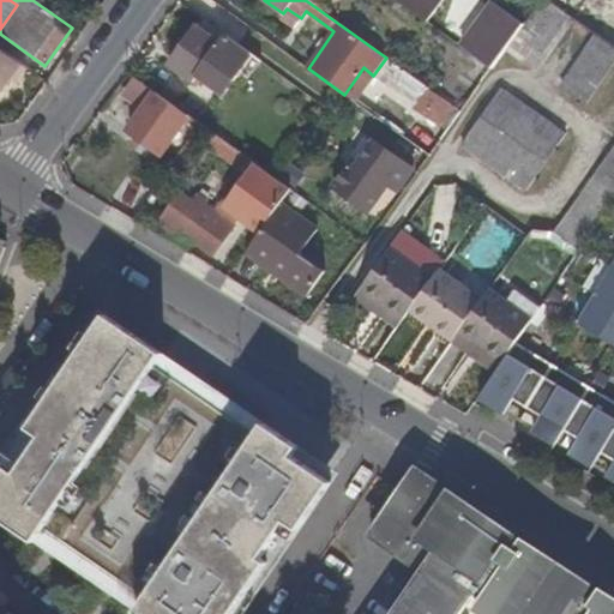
[(398,0),(421,16),(432,0),(398,0)]
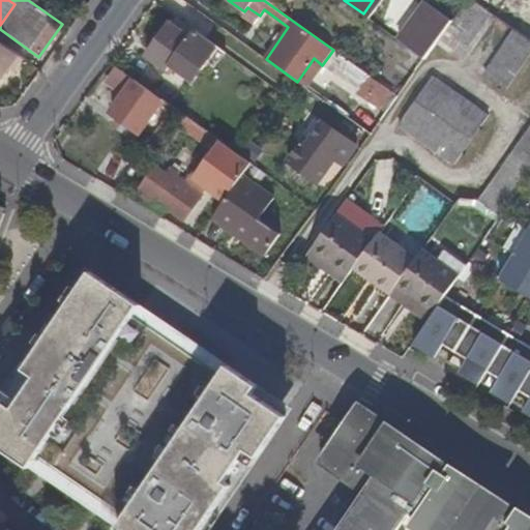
[(213,71),(227,54),(196,31),(190,38),(171,25),(148,57),(167,71),(171,65),(194,82),(206,65),(213,71)]
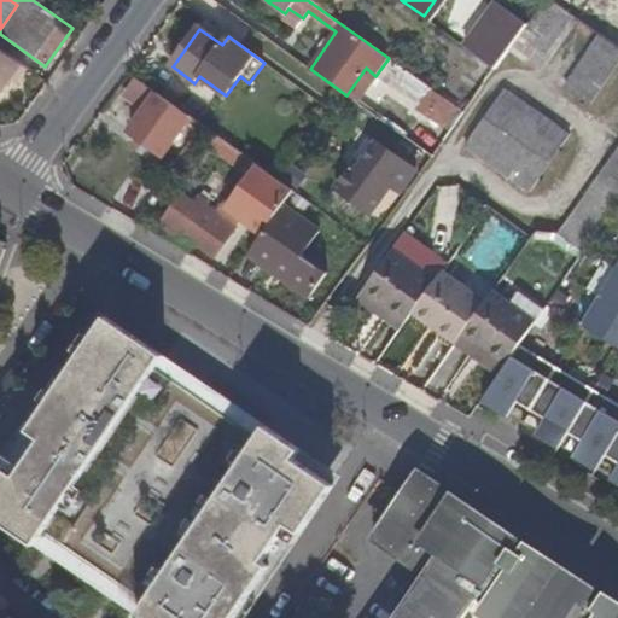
[(589,105),(617,59),(617,48),(595,35),(561,88),(589,105)]
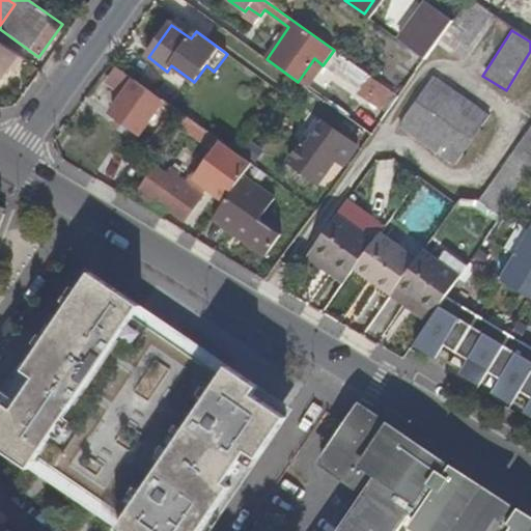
[(418,42),(413,49),(426,59),(431,52),(418,42)]
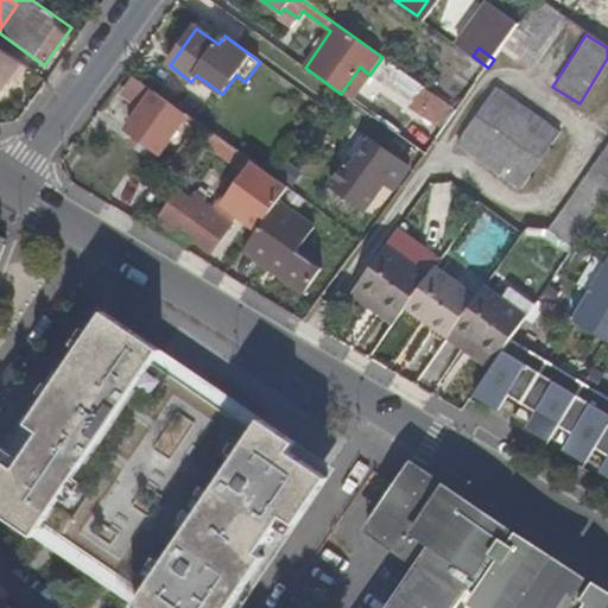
[(0,92),(10,80),(20,64),(0,50),(0,92)]
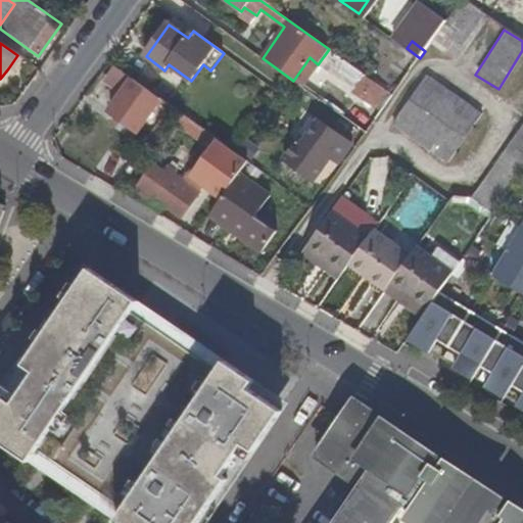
[(329,49),(318,64),(382,111),(393,96),(329,49)]
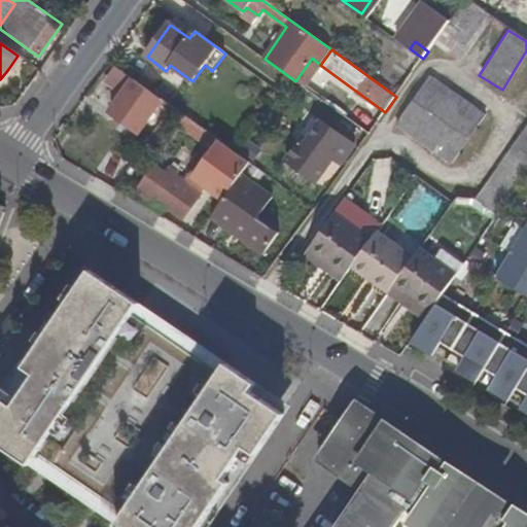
[(18,56),(8,69),(12,72),(22,59),(18,56)]
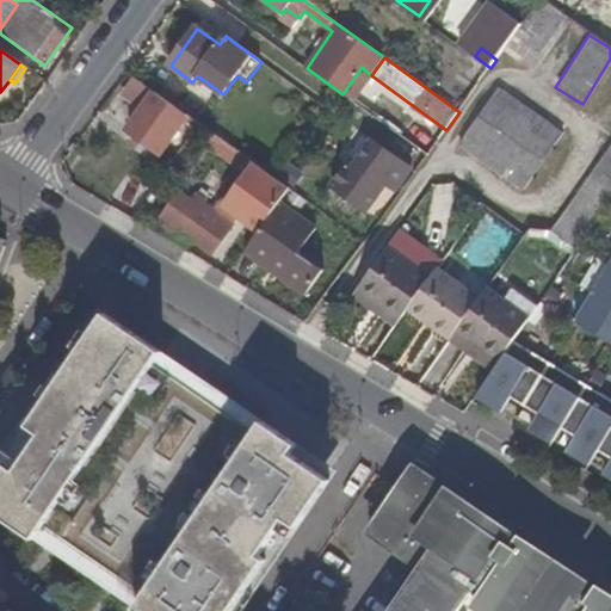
[(357,74),(343,94),(352,102),(368,81),(357,74)]
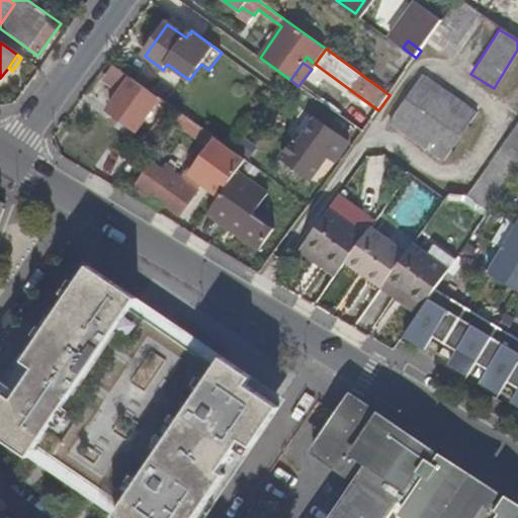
[(107,109),(114,113),(136,128),(154,102),(158,105),(155,109),(162,114),(169,105),(113,65),(104,78),(121,90),(107,109)]
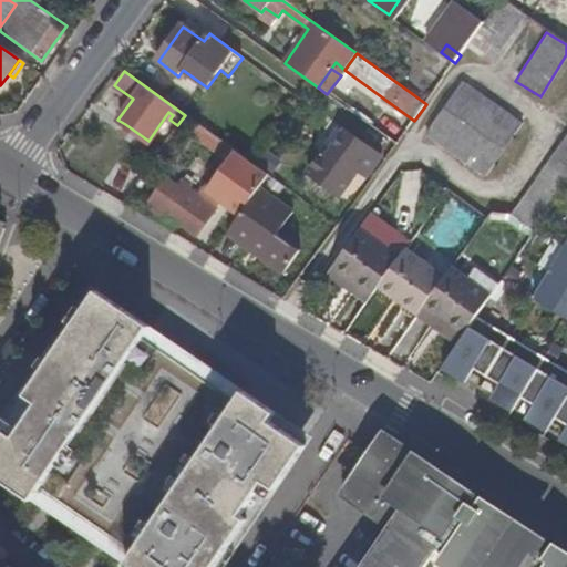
[(220,200),(240,215),(260,187),(269,175),(255,165),(185,115),(177,125),(226,161),(235,166),(224,181),(230,185),(220,200)]
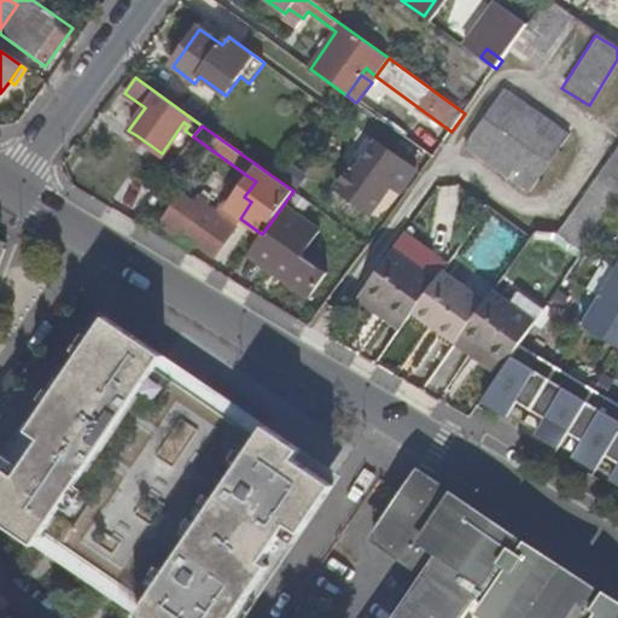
[(162,153),(136,135),(130,144),(156,162),(162,153)]
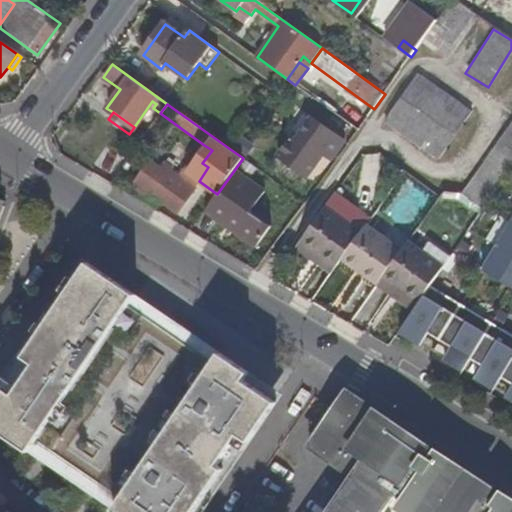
[(511,117),(491,156),(510,166),(511,161),(511,117)]
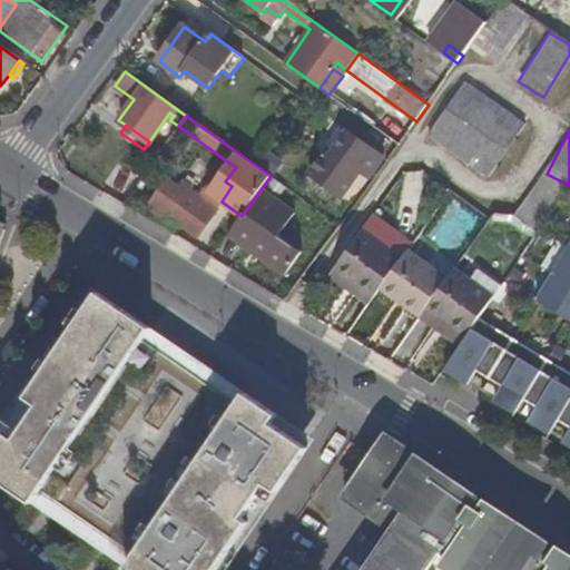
[(331,176),(324,185),(342,198),(361,173),(367,178),(382,157),(347,133),(333,153),(327,148),(315,165),(331,176)]
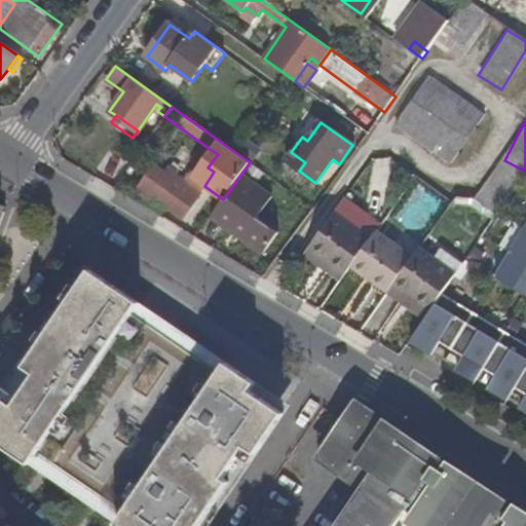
[(262,148),(250,140),(241,151),(254,159),(262,148)]
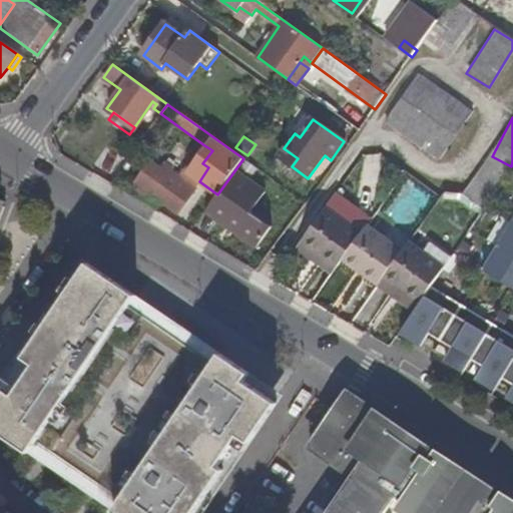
[(212,150),(204,145),(180,178),(193,188),(199,181),(208,167),(202,163),(212,150)]
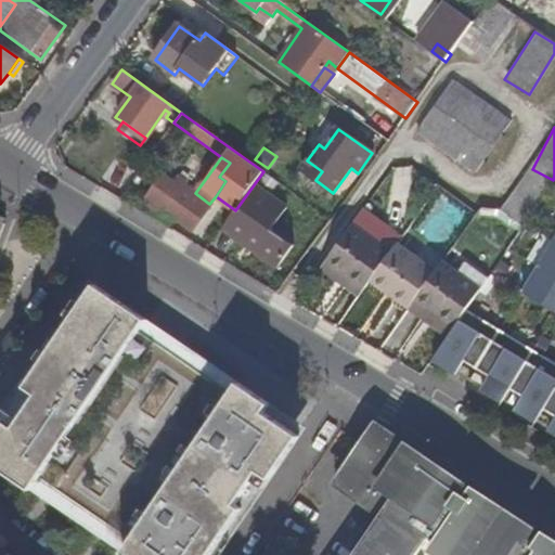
[(322,171),(307,160),(300,169),(315,180),(322,171)]
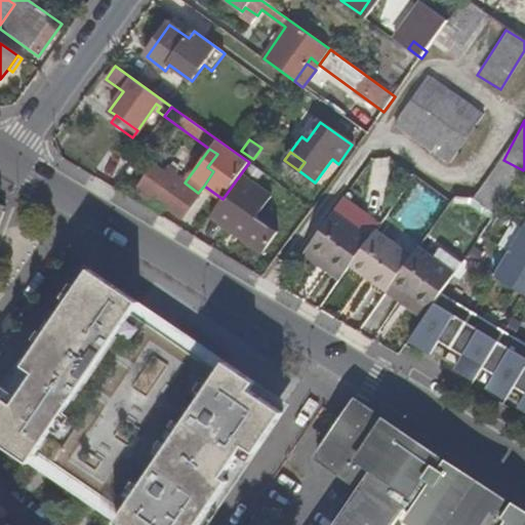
[(168,171),(159,186),(163,189),(155,200),(182,220),(200,194),(198,193),(185,183),(168,171)]
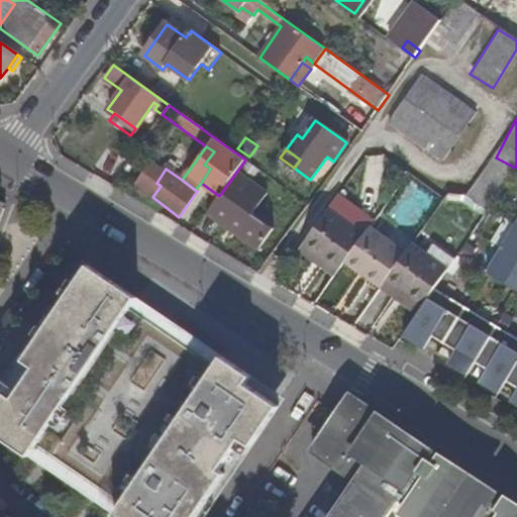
[(219,196),(206,214),(260,250),(275,229),(253,214),(270,193),(237,171),(219,196)]
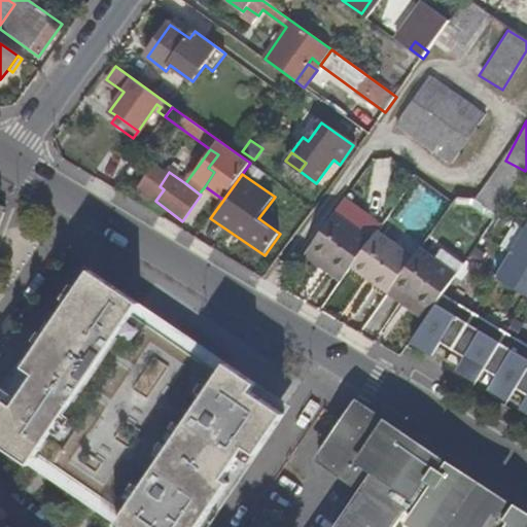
[(164,189),(160,186),(146,176),(135,192),(146,201),(148,197),(155,201),(164,189)]
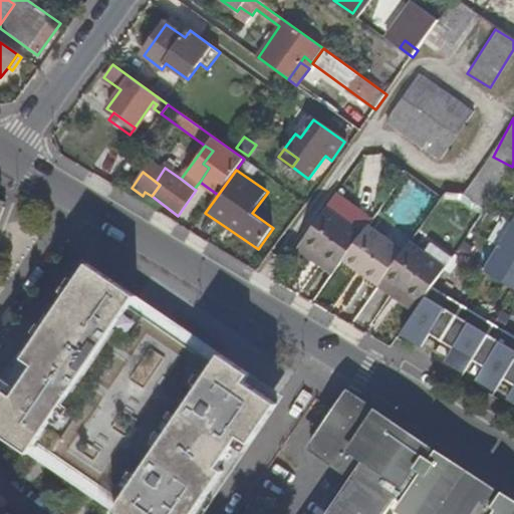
[(345,222),(326,208),(302,241),(322,255),(345,222)]
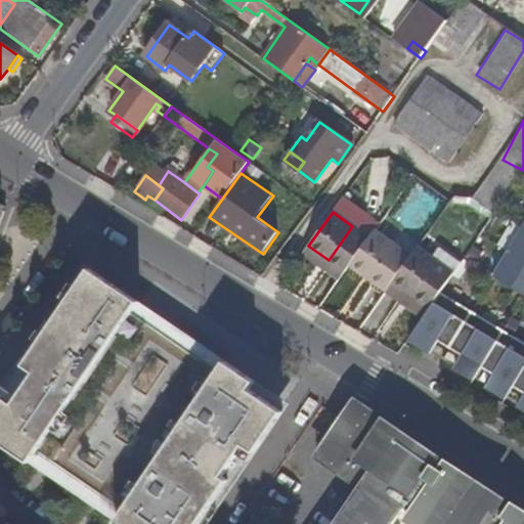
[(523,222),(493,273),(523,291),(523,222)]
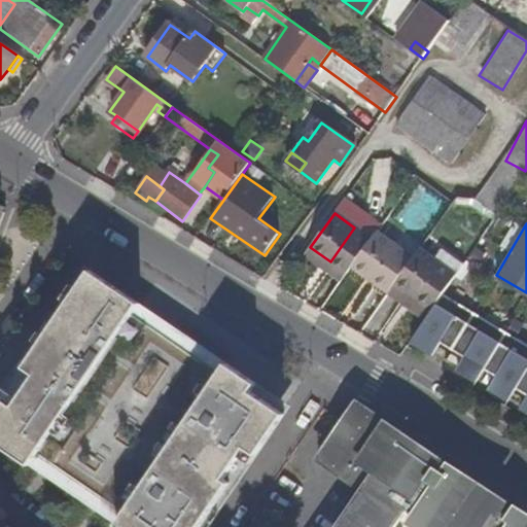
[(330,261),(348,275),(354,266),(373,279),(396,244),(378,232),(372,240),(354,227),(330,261)]
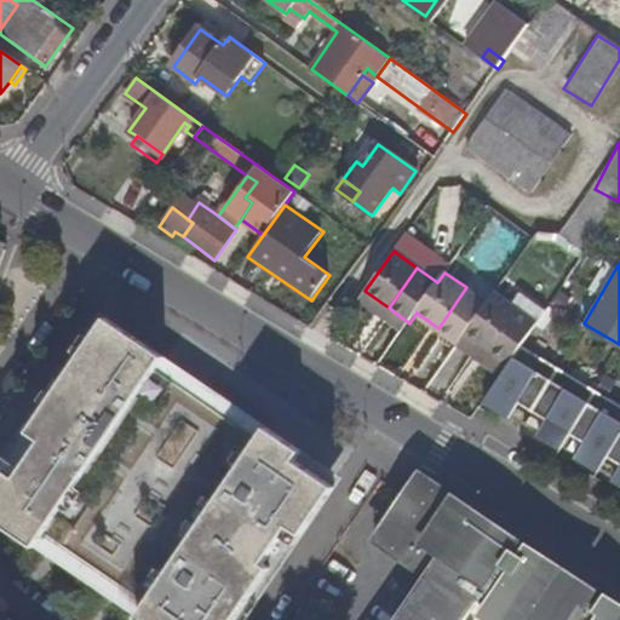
[(438,328),(458,342),(486,300),(466,287),(438,328)]
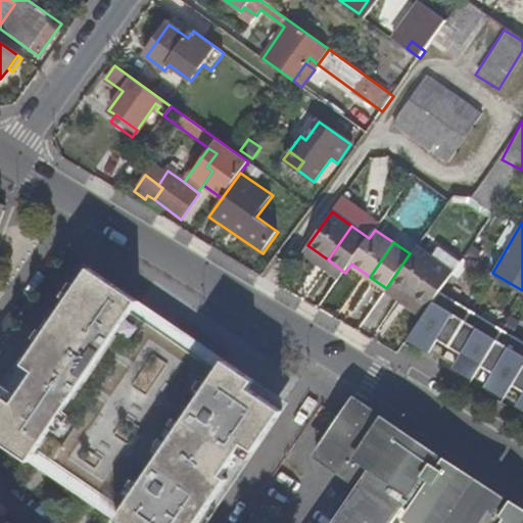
[(302,251),(324,267),(328,259),(307,245),(302,251)]
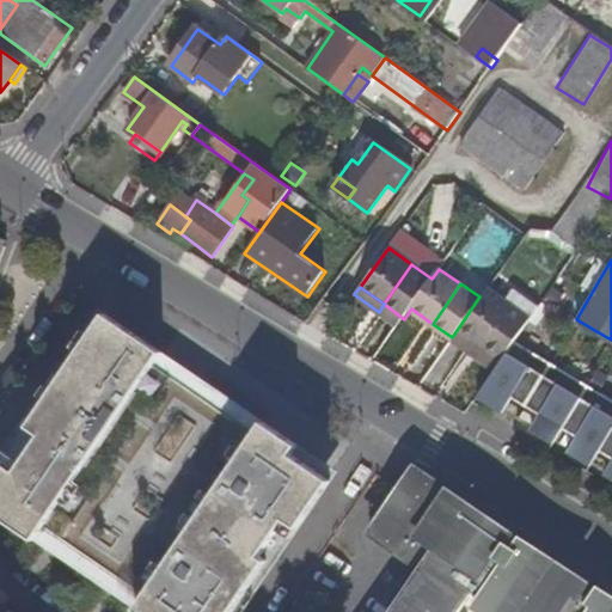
[(514,287),(506,299),(508,300),(531,316),(539,304),(514,287)]
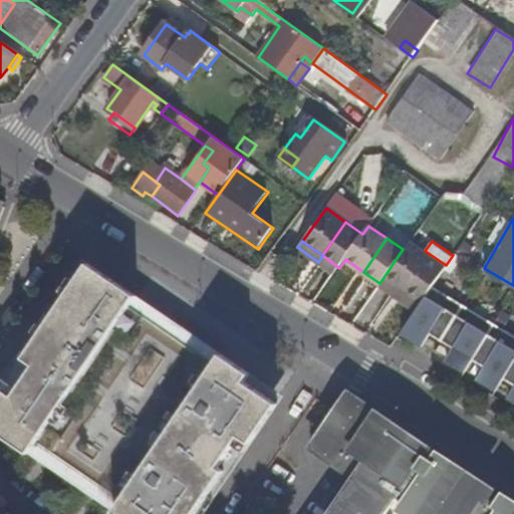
[(427,252),(425,251),(412,242),(406,251),(403,249),(379,283),(381,285),(388,277),(403,287),(422,300),(436,281),(446,265),(427,252)]
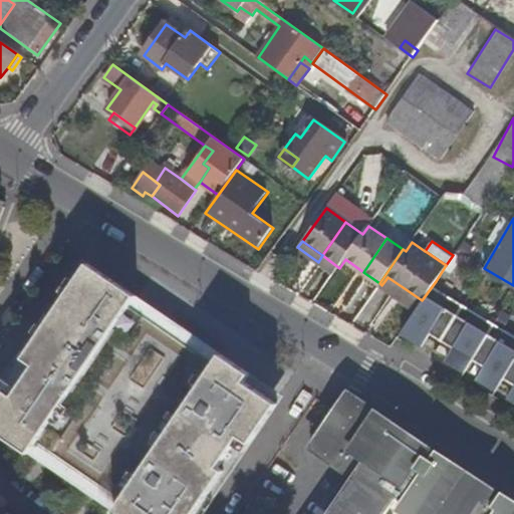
[(339,268),(322,255),(318,262),(335,274),(339,268)]
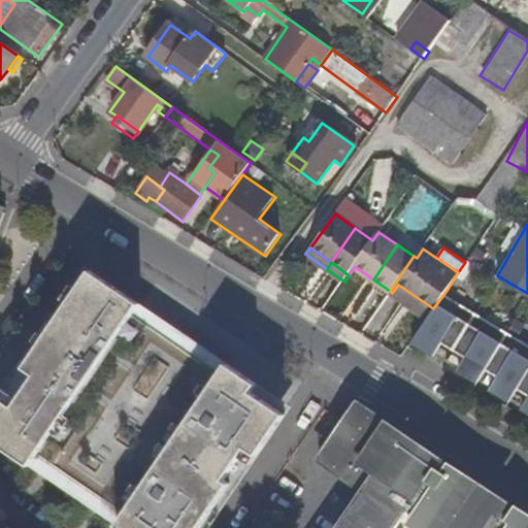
[(143,303),(93,268),(0,402),(0,439),(32,462),(40,451),(126,510),(125,513),(145,527),(204,527),(299,410),(137,311),(143,303)]
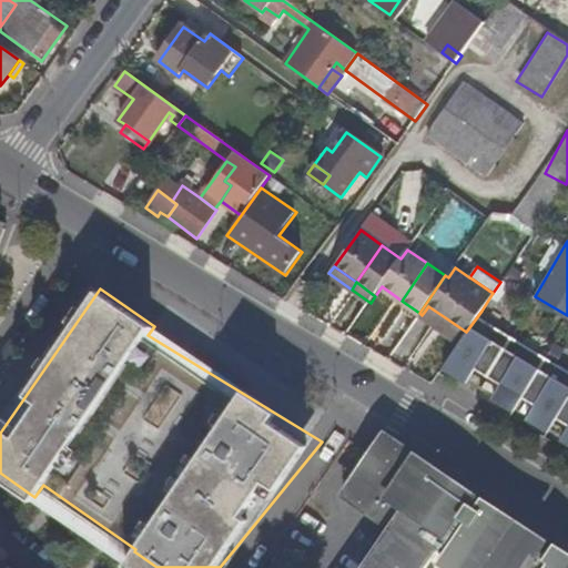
[(439,326),(460,341),(466,332),(445,317),(428,306),(422,315),(439,326)]
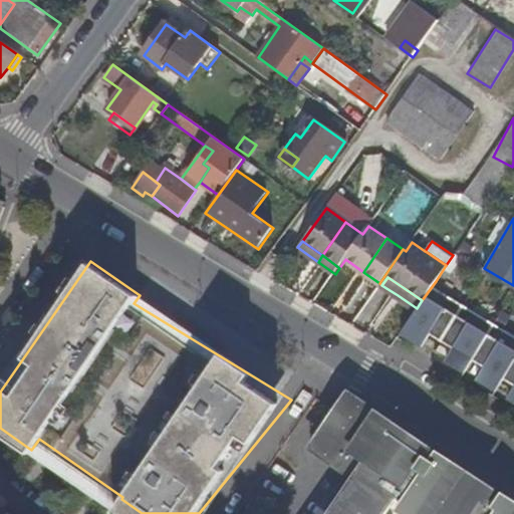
[(417,308),(413,313),(402,330),(424,343),(435,326),(457,340),(447,357),(466,369),(477,352),(488,359),(477,376),(497,389),(508,371),(513,374),(513,386),(508,396),(513,399),(513,328),(436,281),(422,300),(417,308)]
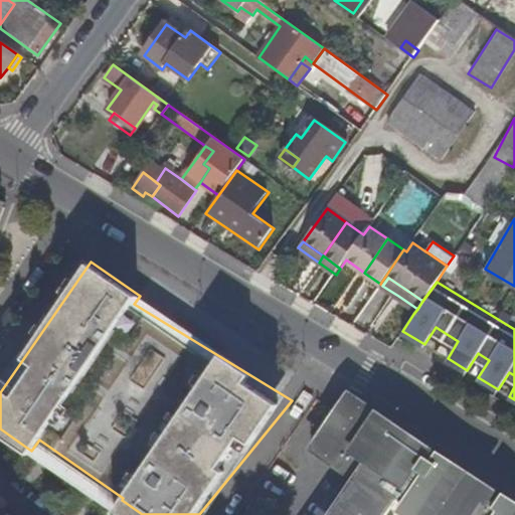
[(355,321),(365,328),(383,304),(373,297),(355,321)]
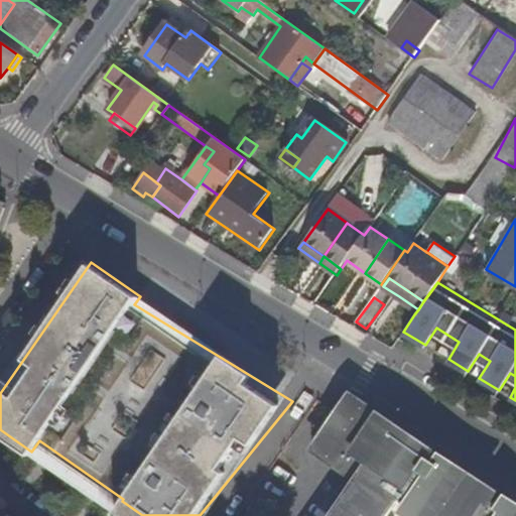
[(387,515),(398,500),(407,506),(402,513),(406,515),(515,515),(515,502),(509,498),(502,508),(490,499),(496,490),(442,456),(435,466),(427,460),(433,450),(350,392),(337,412),(325,430),(353,452),(348,459),(357,465),(360,475),(357,479),(331,515),(387,515)]
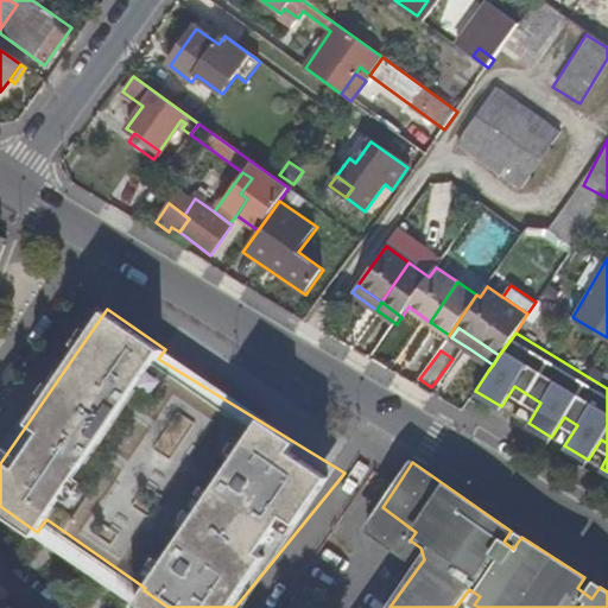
[(416,532),(382,507),(368,529),(420,564),(424,559),(420,548),(410,540),(416,532)]
